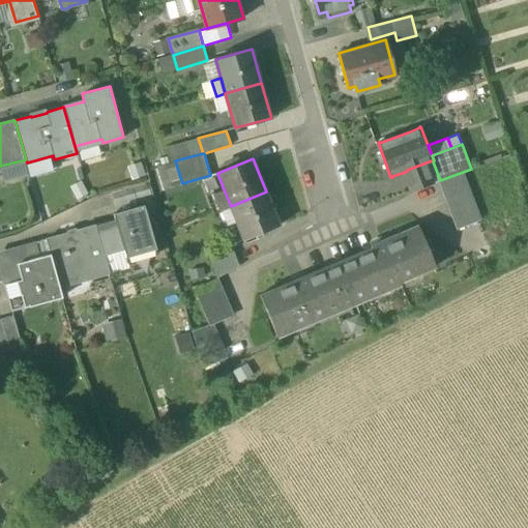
[(434,182),(426,163),(407,170),(407,171),(405,172),(412,191),(434,182)]
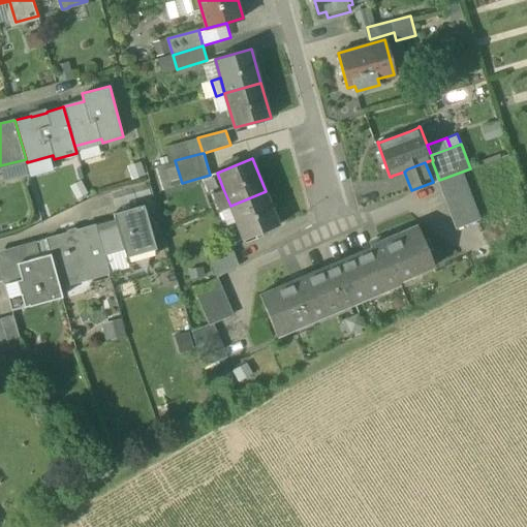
[(439,180),(443,191),(466,183),(462,172),(439,180)]
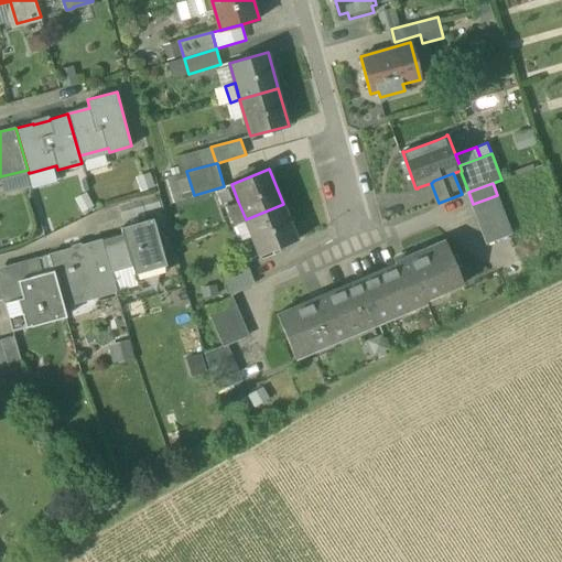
[(473,204),(477,217),(503,207),(497,195),(473,204)]
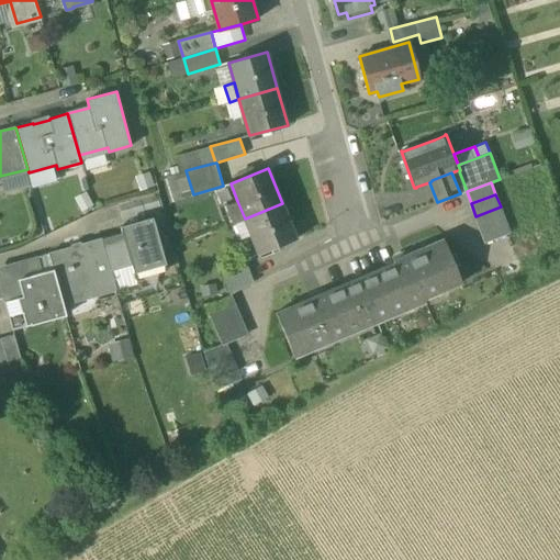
[(236,222),(245,219),(237,201),(221,208),(227,225),(236,222)]
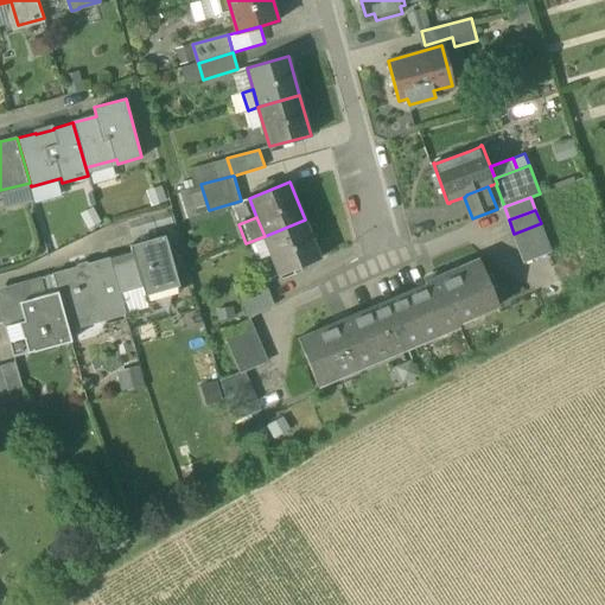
[(320,258),(305,220),(265,236),(280,274),(320,258)]
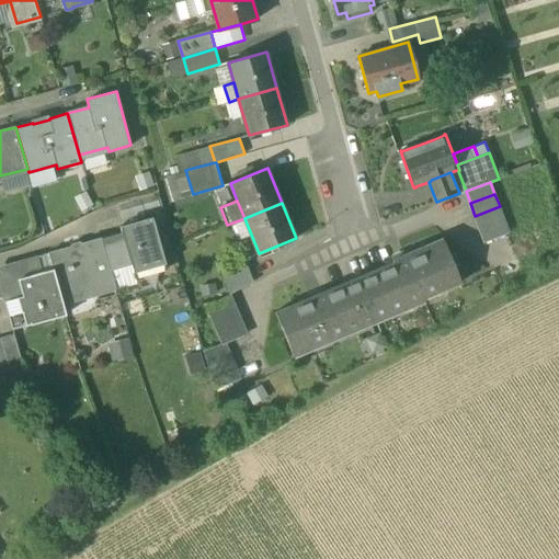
[(475,216),(479,228),(504,219),(500,206),(475,216)]
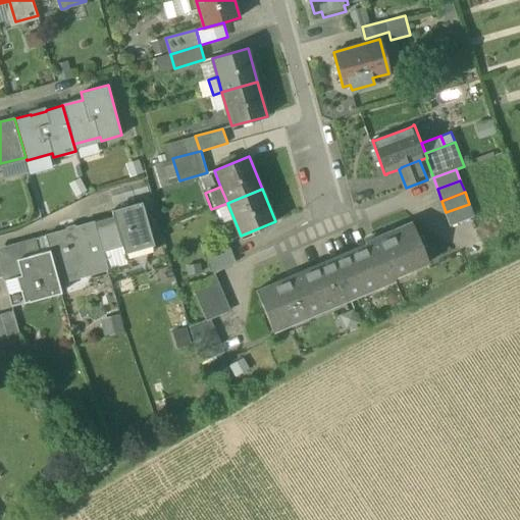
[(114,216),(95,221),(103,251),(122,246),(124,254),(155,246),(143,201),(112,209),(114,216)]
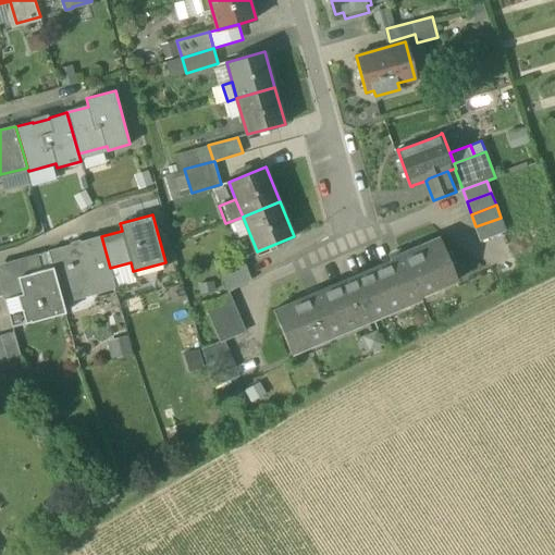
[(505,231),(501,218),(476,226),(481,239),(505,231)]
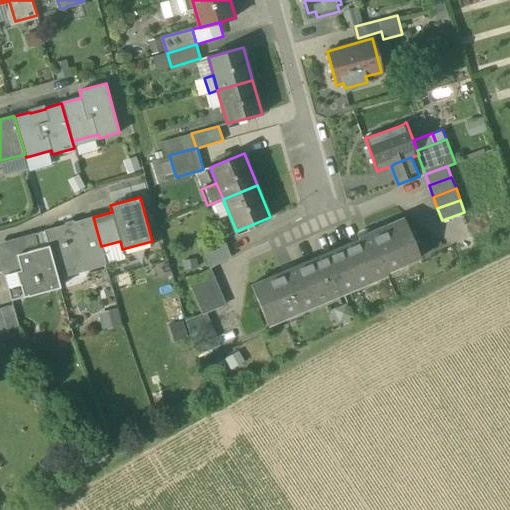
[(45,230),(49,245),(56,271),(85,262),(87,269),(106,263),(101,246),(93,217),(45,230)]
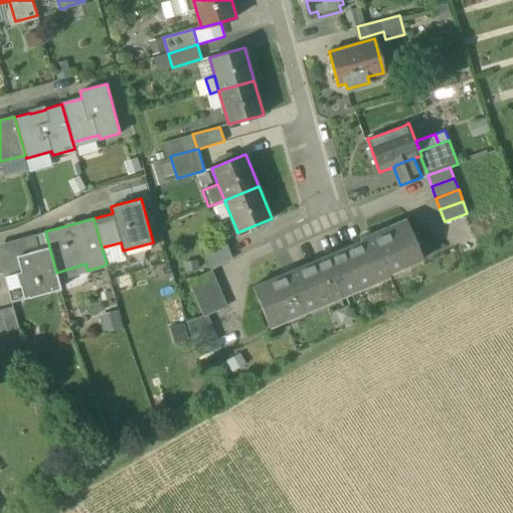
[(362,241),(330,255),(345,291),(370,280),(372,285),(390,277),(386,269),(404,261),(406,266),(422,259),(423,263),(425,262),(407,218),(371,234),(371,232),(360,237),(362,241)]
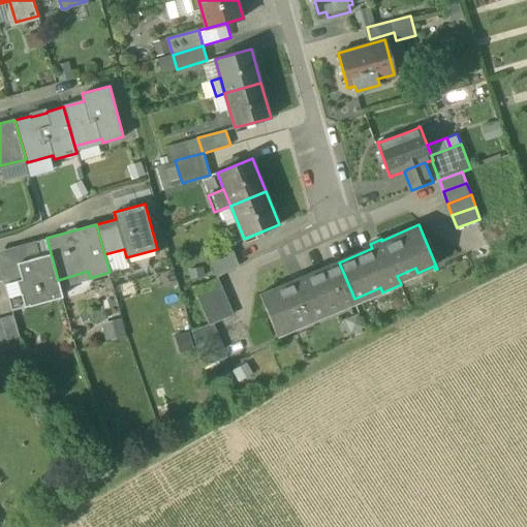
[(60,286),(58,280),(51,253),(40,255),(36,241),(5,249),(7,257),(0,258),(0,264),(4,280),(5,281),(9,297),(35,289),(39,302),(62,296),(60,286)]
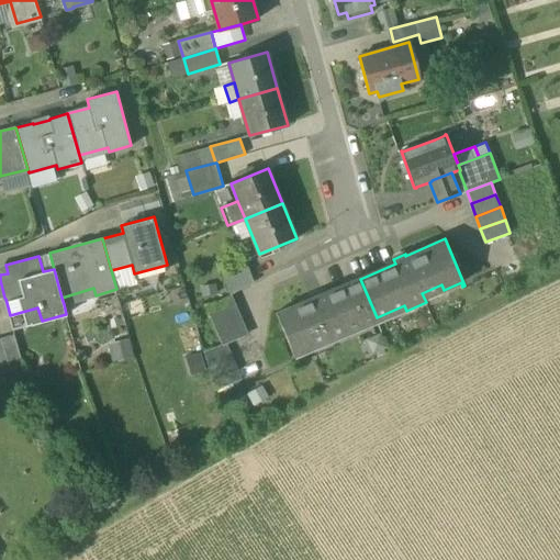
[(221,268),(231,293),(255,281),(245,258),(221,268)]
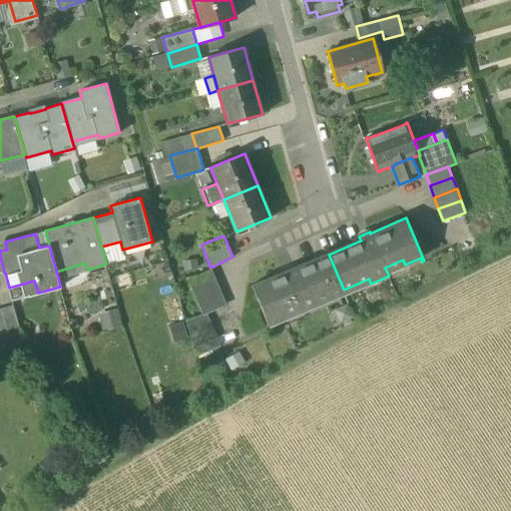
[(302,308),(344,290),(329,254),(297,269),(296,266),(285,271),(286,273),(254,286),(253,284),(251,285),(269,326),(271,325),(270,321),(284,316),(285,319),(303,312),(302,308)]
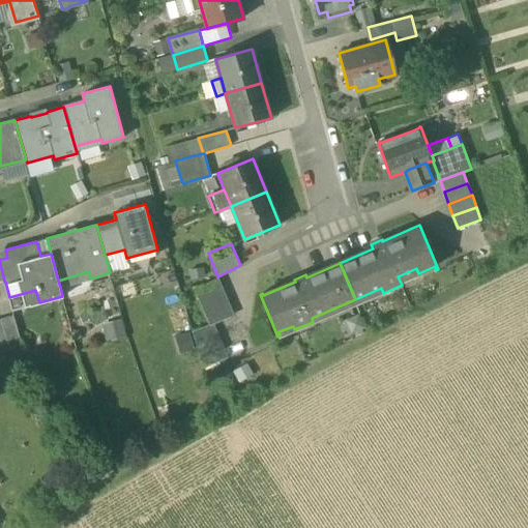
[(60,287),(90,279),(88,271),(58,281),(60,287)]
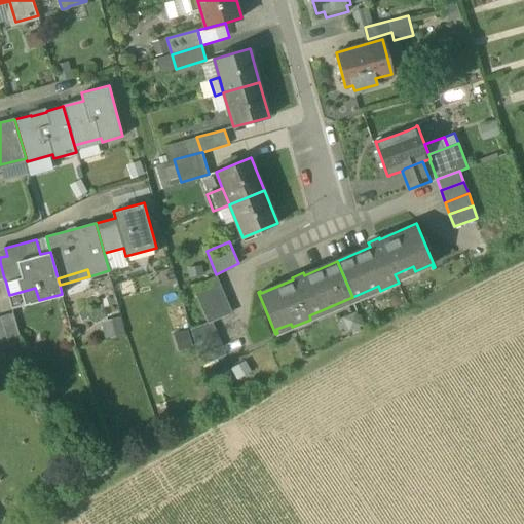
[(194,287),(199,298),(221,287),(216,274),(194,287)]
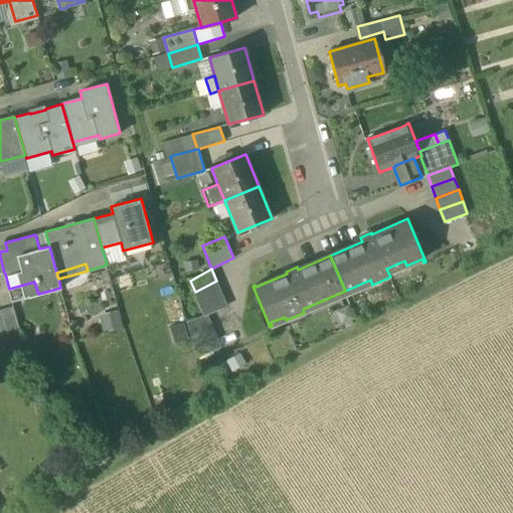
[(195,292),(200,304),(221,293),(216,281),(195,292)]
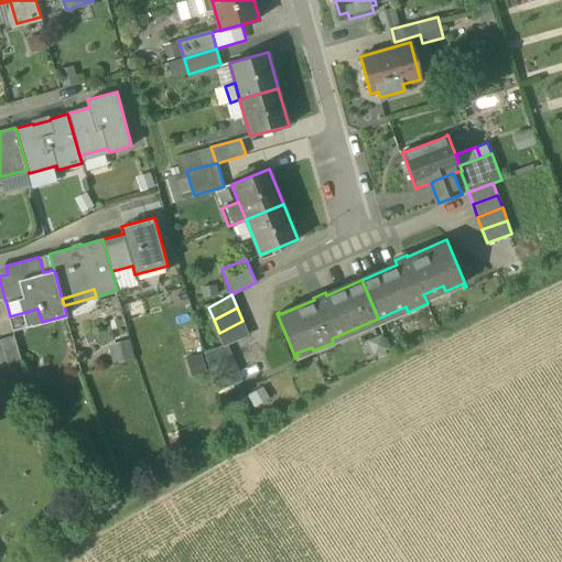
[(219,333),(224,344),(224,345),(227,343),(249,335),(242,321),(219,333)]
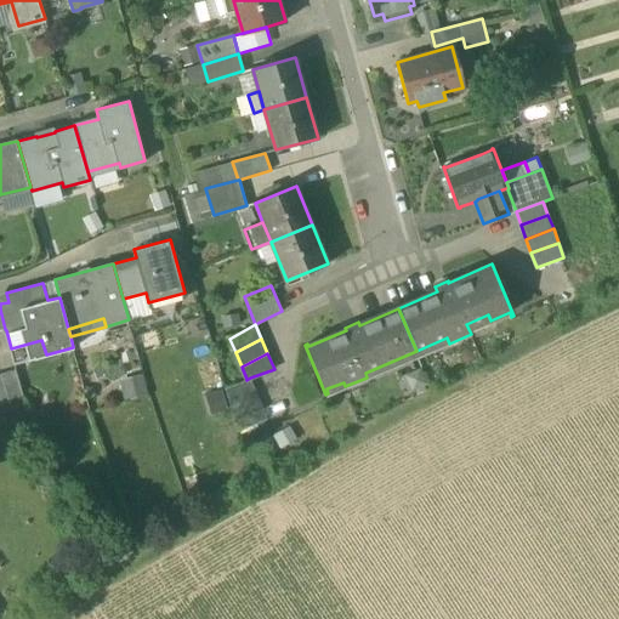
[(16,368),(3,373),(10,401),(24,396),(16,368)]
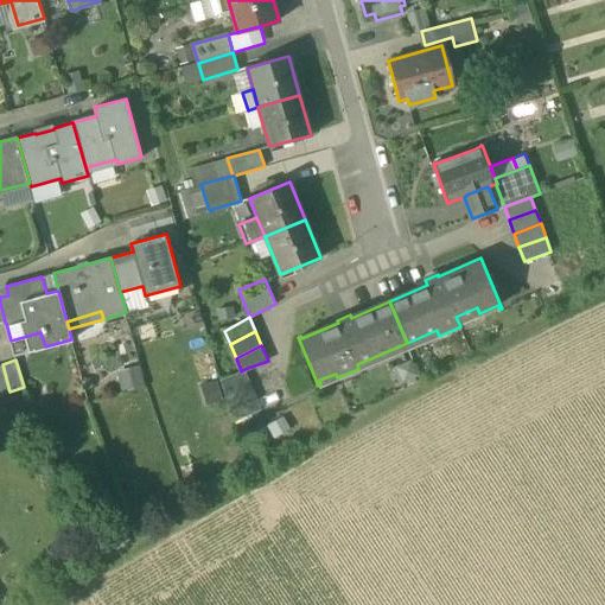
[(121,388),(141,381),(135,363),(115,370),(121,388)]
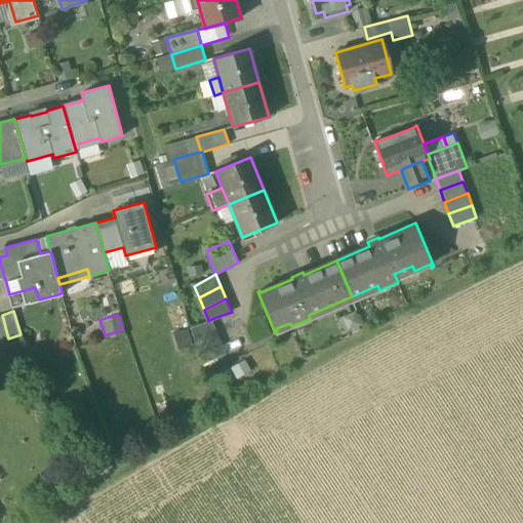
[(2,315),(0,315),(0,339),(8,338),(2,315)]
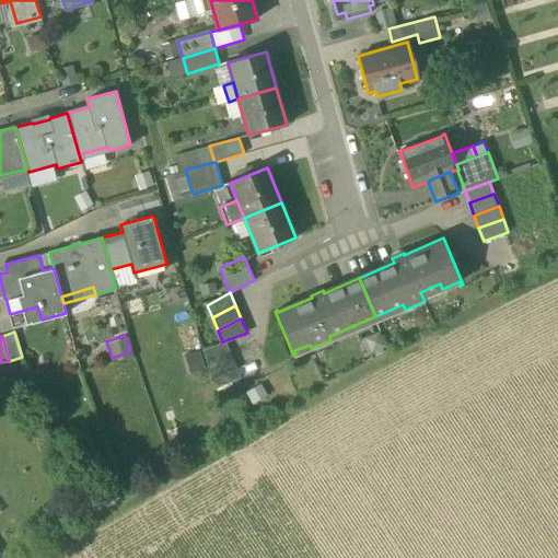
[(241,376),(225,340),(222,343),(222,341),(204,349),(214,388),(241,376)]
